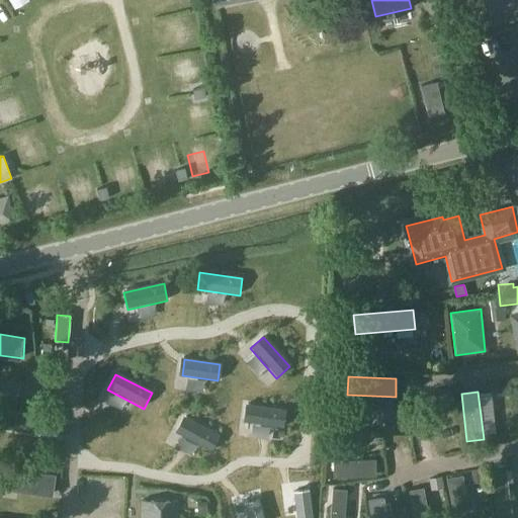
[(112,400),(111,447),(124,447),(126,400),(112,400)]
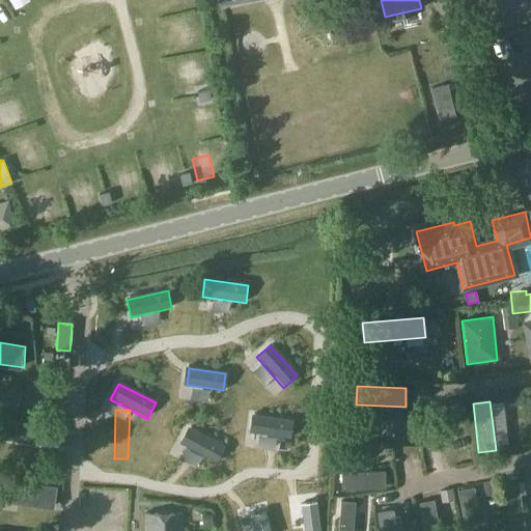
[(442,415),(422,416),(427,466),(446,465),(442,415)]
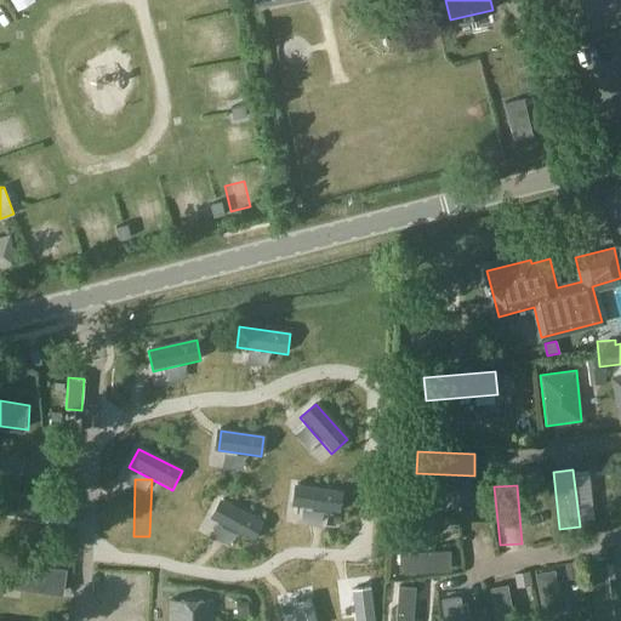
[(292,486),(290,507),(340,514),(342,493),(292,486)]
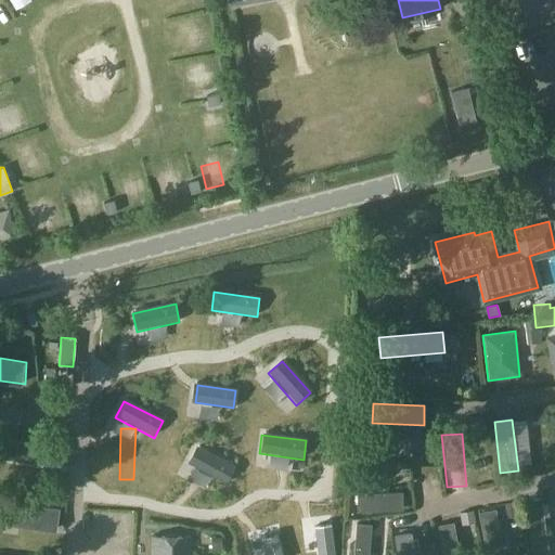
[(4,439),(2,459),(57,466),(61,447),(4,439)]
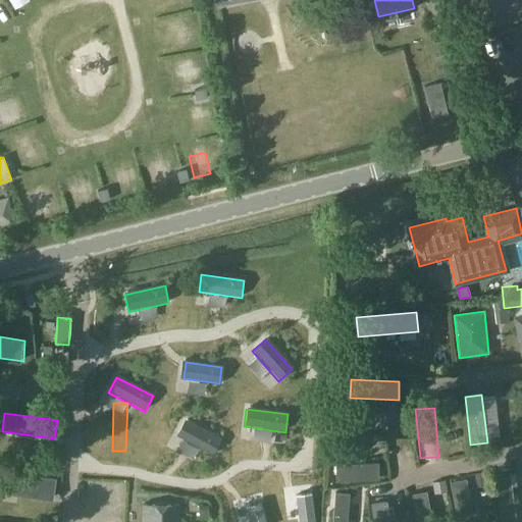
[(181,420),(173,435),(212,456),(220,440),(181,420)]
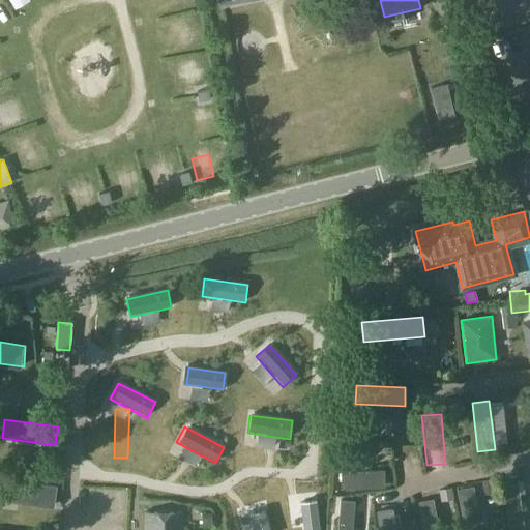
[(342,489),(384,487),(384,470),(341,471),(342,489)]
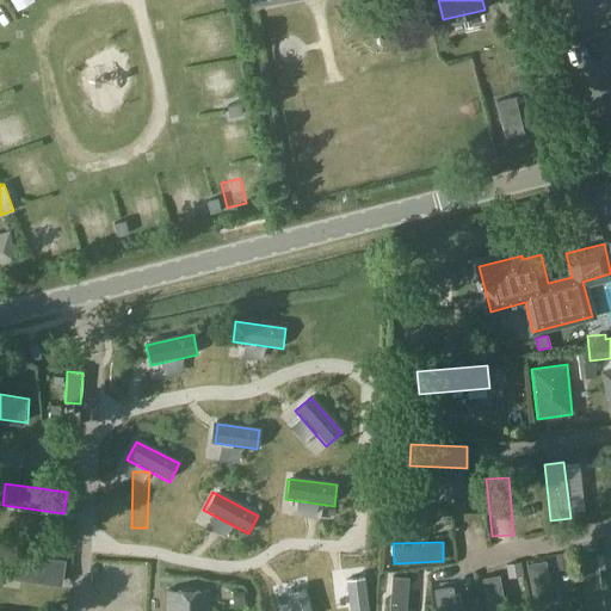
[(594,549),(578,551),(586,608),(603,605),(594,549)]
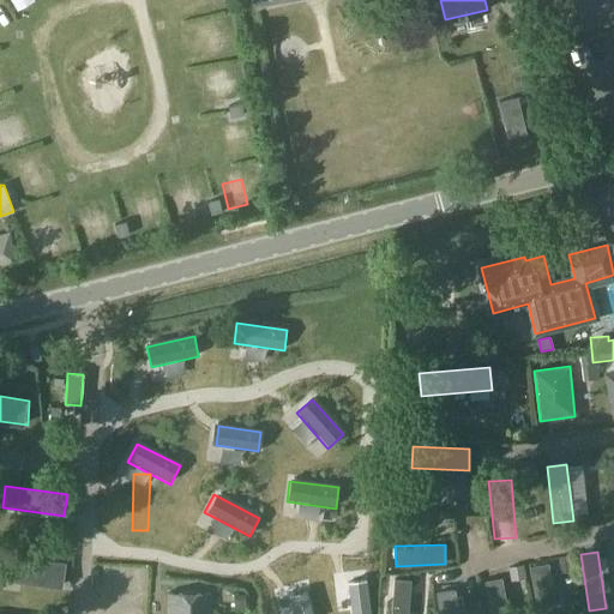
[(0,554),(0,555),(4,557),(1,576),(8,577),(8,578),(14,579),(14,577),(23,578),(23,581),(61,585),(65,564),(0,554)]
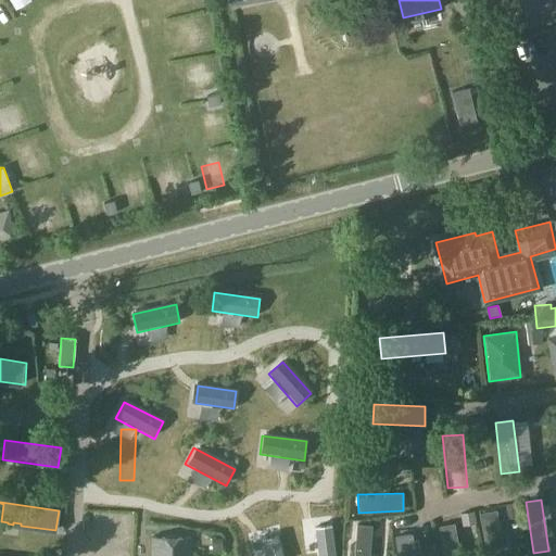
[(270,531),(307,532),(308,508),(272,506),(270,531)]
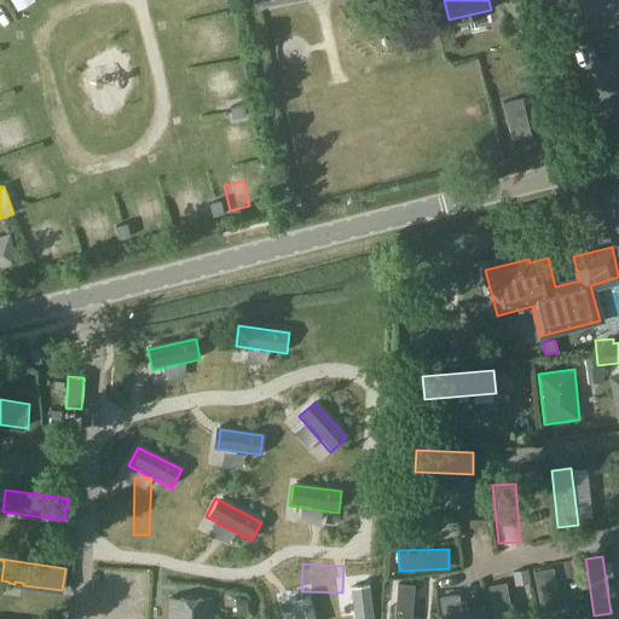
[(562,618),(554,571),(534,573),(543,618),(562,618)]
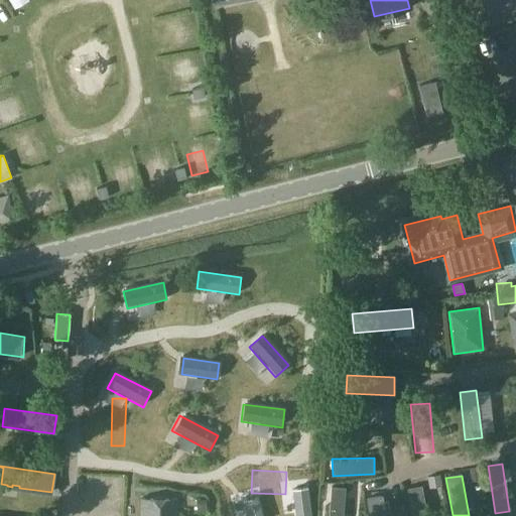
[(311,515),(308,482),(292,484),(295,515),(311,515)]
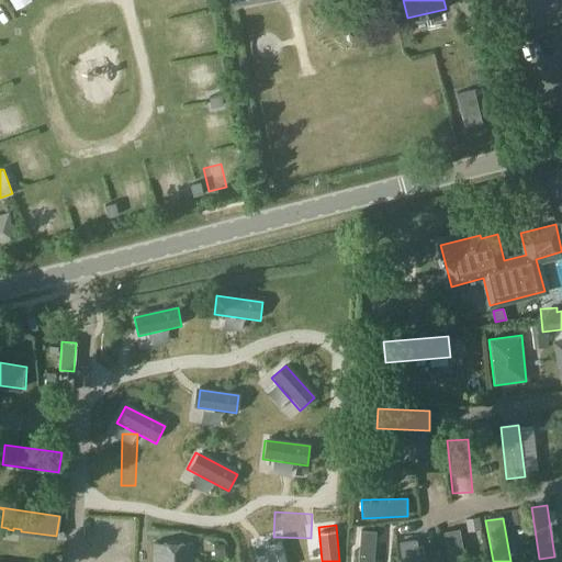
[(459,529),(444,531),(448,561),(464,561),(460,531),(459,529)]
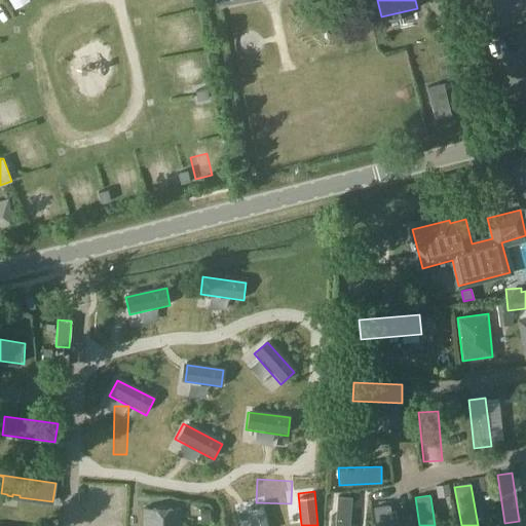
[(335,525),(348,525),(351,497),(338,496),(335,525)]
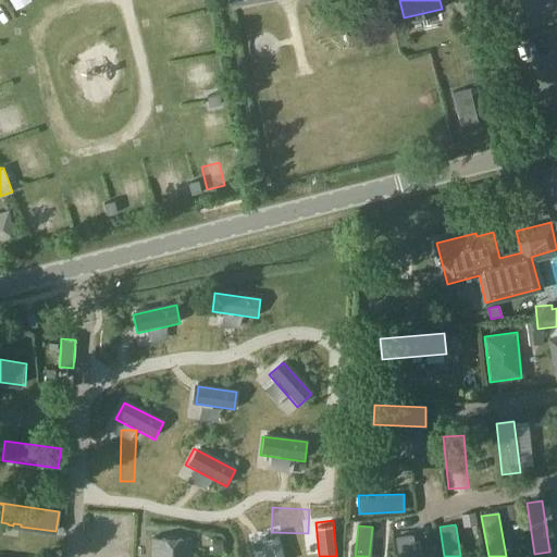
[(285,556),(279,535),(262,540),(268,556),(285,556)]
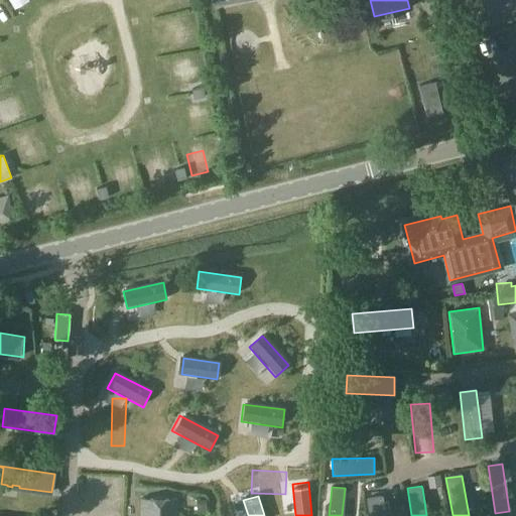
[(384,515),(382,497),(369,499),(370,515),(384,515)]
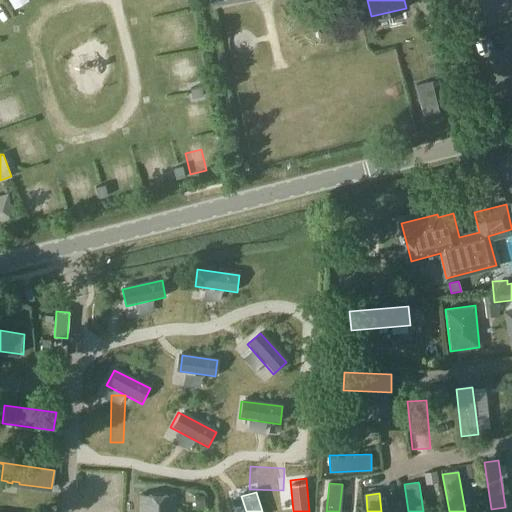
[(175,511),(175,495),(139,495),(139,511),(175,511)]
